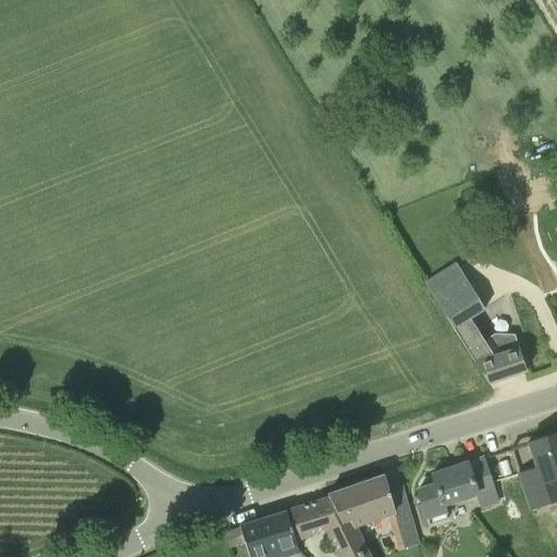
[(471,319),(485,310),(458,265),(425,287),(489,384),(527,371),(515,334),(494,334),(484,341),(471,319)]
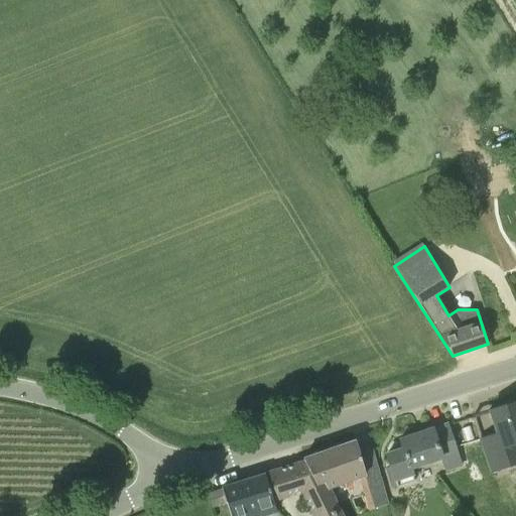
[(497,427),(481,432),(494,472),(515,464),(515,388),(488,397),(497,427)]
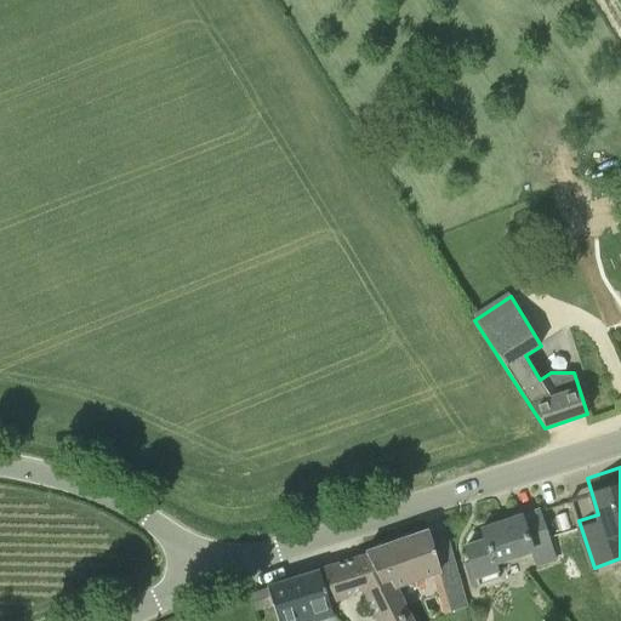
[(482,529),(485,541),(466,547),(471,562),(463,564),(471,588),(478,587),(501,580),(496,565),(531,554),(536,569),(558,563),(540,510),(482,529)]
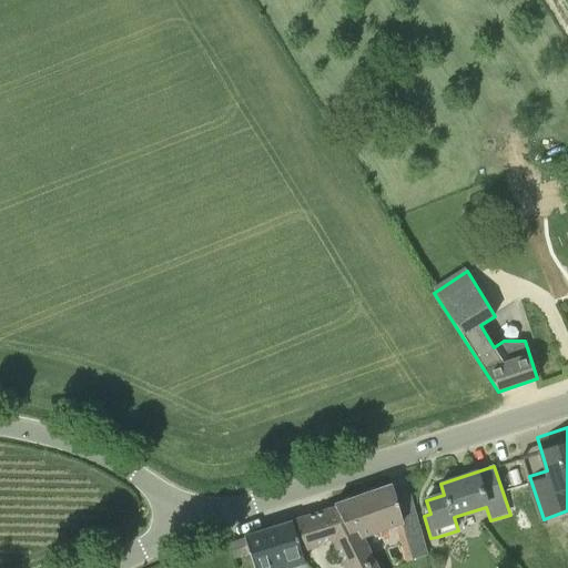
[(335,509),(347,535),(358,533),(362,540),(366,538),(404,525),(418,521),(412,500),(397,506),(389,485),(334,505),(335,509)]
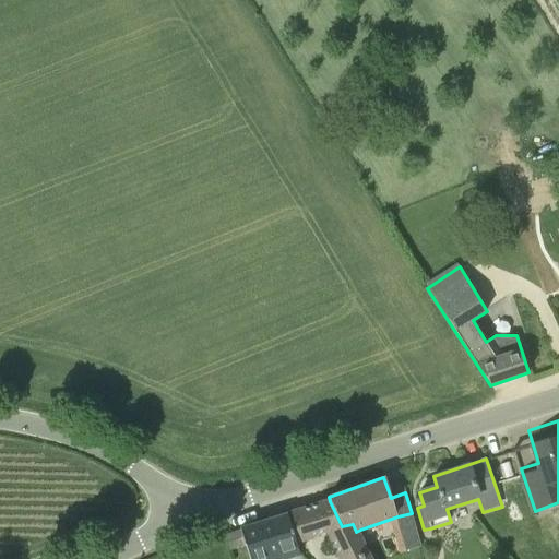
[(373,558),(360,530),(356,532),(353,524),(342,526),(330,501),(287,514),(297,545),(326,535),(339,558),(373,558)]
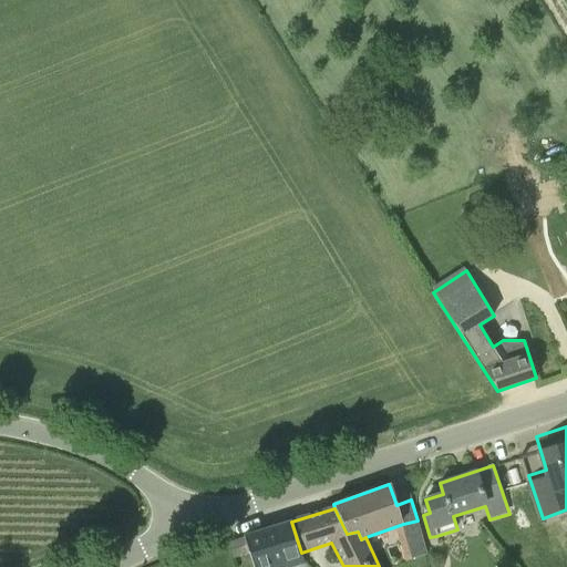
[(296,566),(305,565),(301,553),(291,522),(244,536),(245,538),(249,554),(254,566),(296,566)]
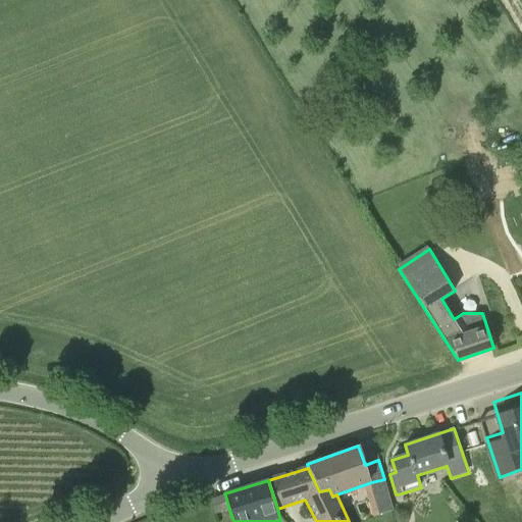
[(215,514),(229,510),(225,496),(211,501),(215,514)]
